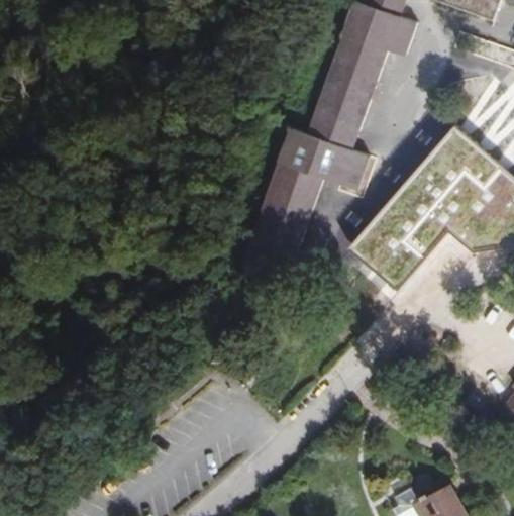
[(350,148),(387,48),(403,55),(416,20),(400,14),(404,0),(364,0),(364,1),(361,0),(354,0),(342,32),(344,32),(308,132),(290,125),(278,161),(279,162),(241,263),(285,278),(321,177),(354,189),(367,153),(350,148)]
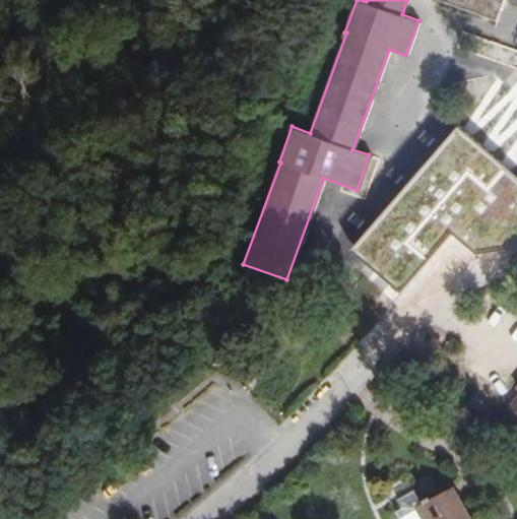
[(443,0),(496,19),(503,0),(443,0)]
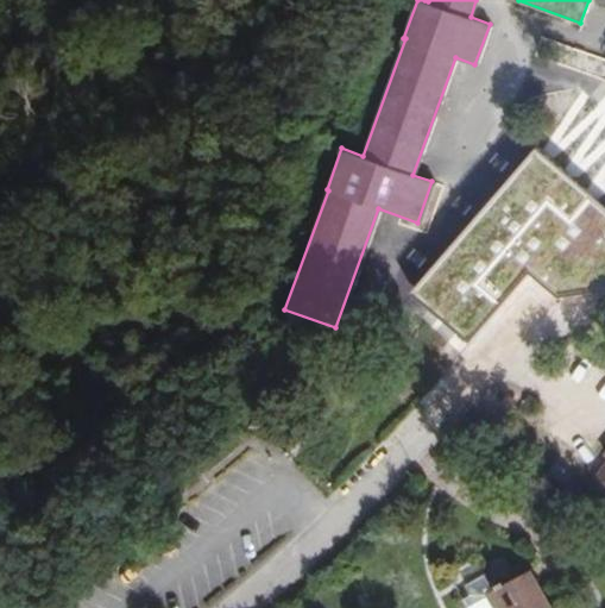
[(604,131),(604,95),(588,118),(604,131)]
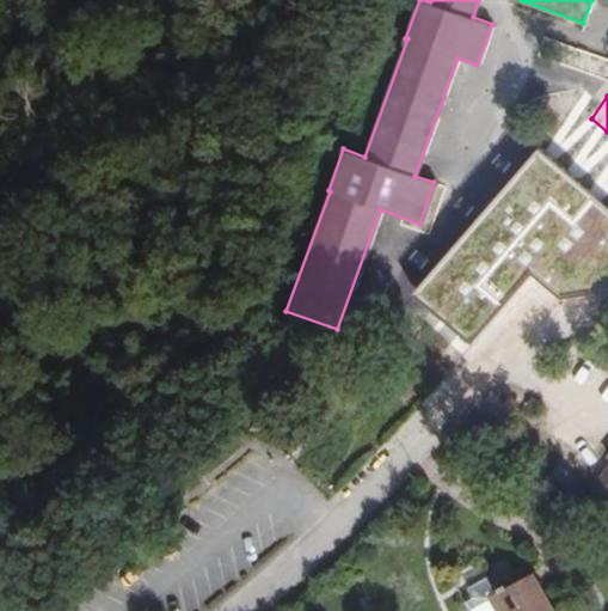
[(465,343),(529,273),(558,297),(607,286),(607,209),(538,153),(410,293),(465,343)]
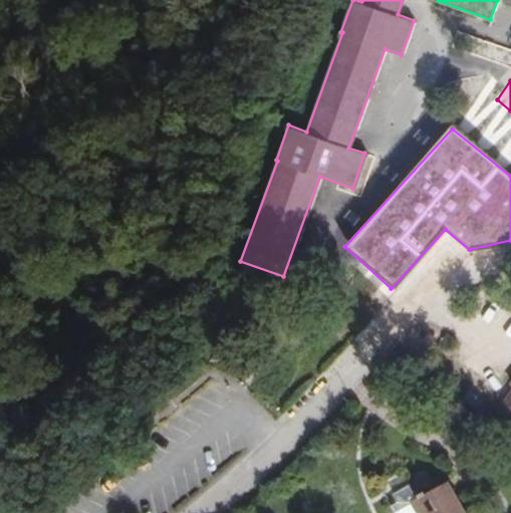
[(510,389),(501,403),(510,411),(510,389)]
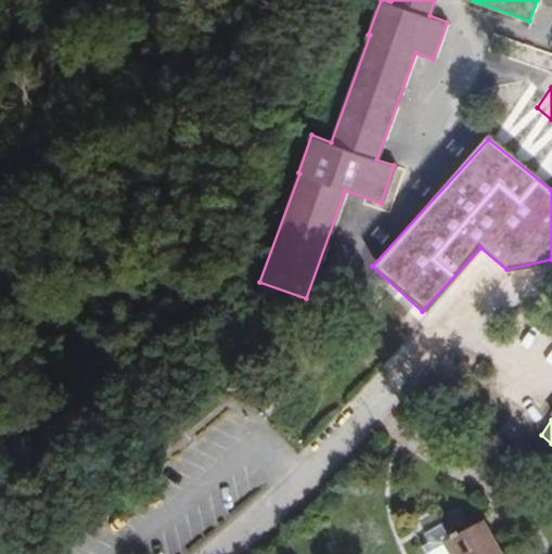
[(502,553),(483,518),(449,537),(443,541),(450,553),(502,553)]
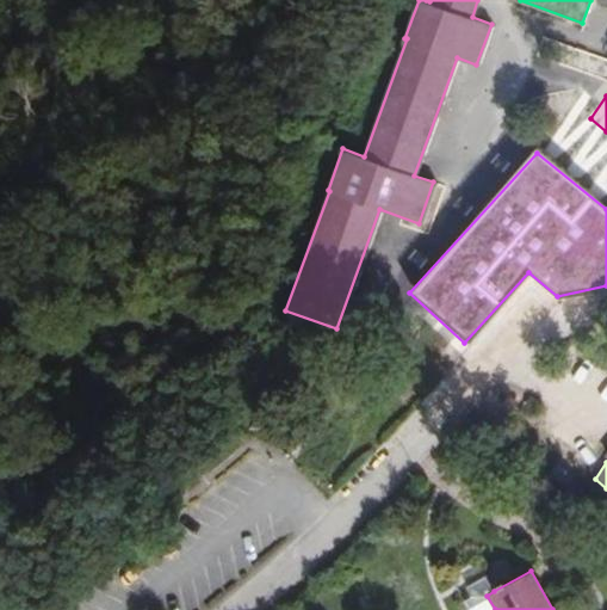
[(495,609),(487,596),(494,591),(485,574),(465,586),(470,595),(462,599),(468,609),(495,609)]
